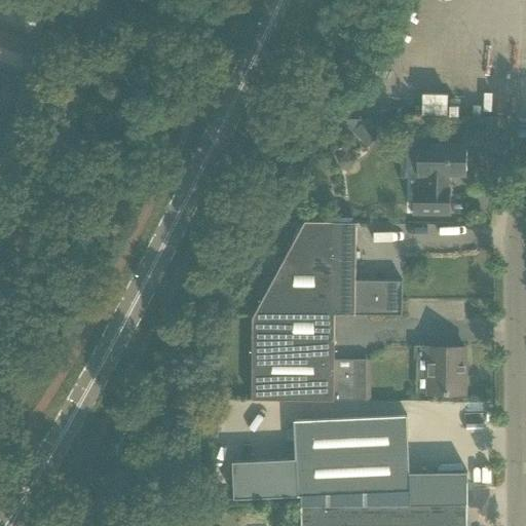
[(525,43),(512,44),(513,74),(525,73),(525,43)]
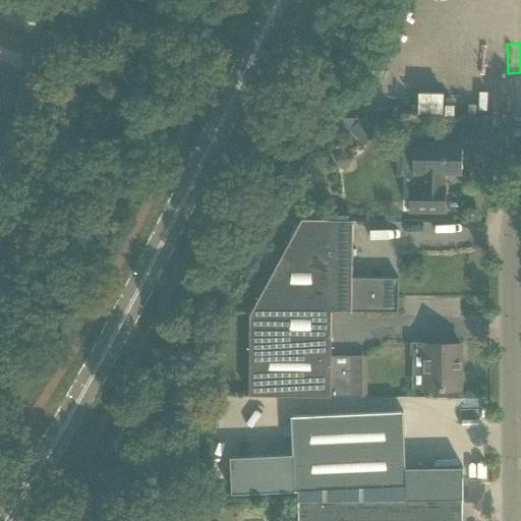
[(0,99),(4,90),(10,92),(15,78),(0,72),(0,99)]
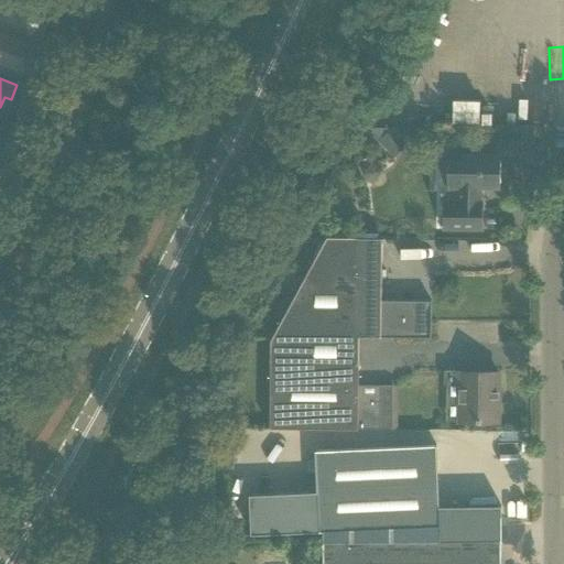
[(394,127),(378,142),(393,158),(410,143),(394,127)]
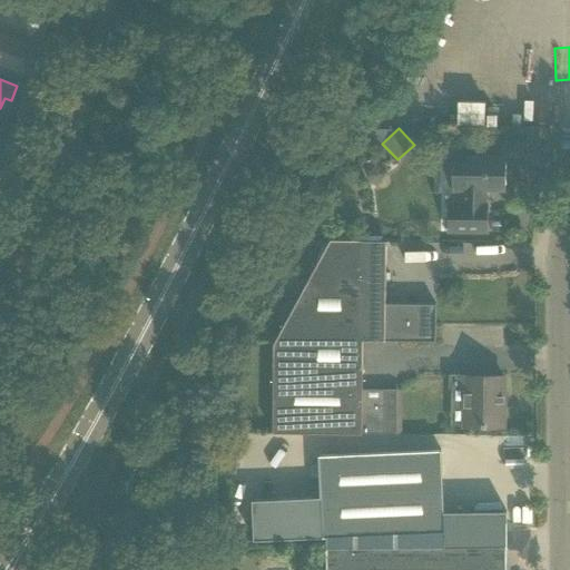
[(505,157),(483,157),(441,156),(440,190),(453,190),(453,203),(448,204),(448,233),(488,233),(489,205),(485,205),(485,190),(505,190),(505,157)]
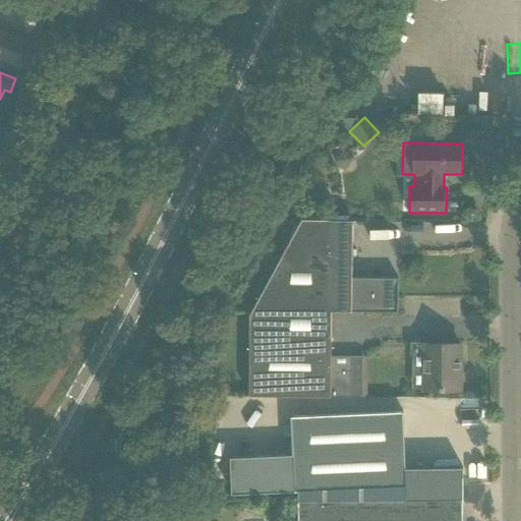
[(265,269),(253,291),(263,296),(255,310),(299,311),(332,311),(352,311),(398,312),(398,278),(352,278),(353,220),(333,220),(303,220),(275,274),(265,269)]
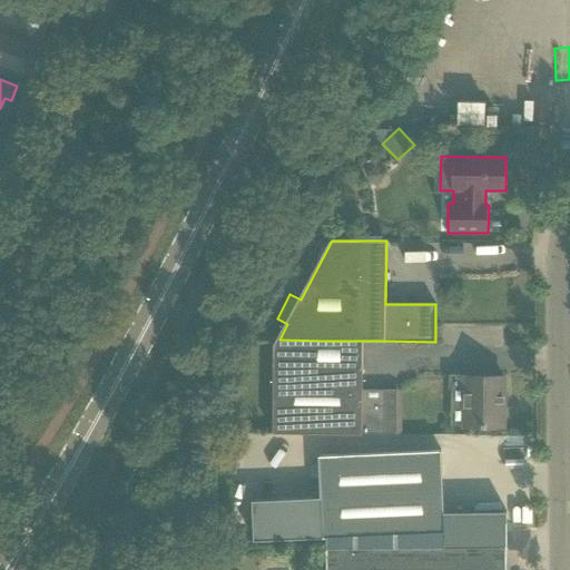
[(363,400),(363,367),(274,366),(273,433),(384,434),(384,400),(363,400)]
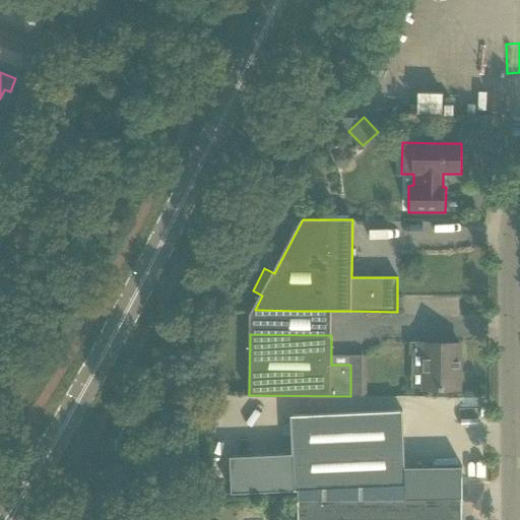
[(417,354),(425,354),(425,389),(459,389),(460,344),(417,343),(417,354)]
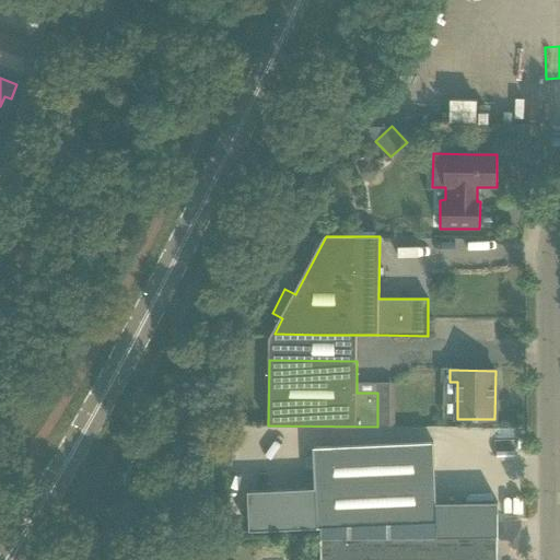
[(315,489),(247,492),(249,532),(321,528),(438,523),(436,503),(434,442),(313,447),(315,489)]
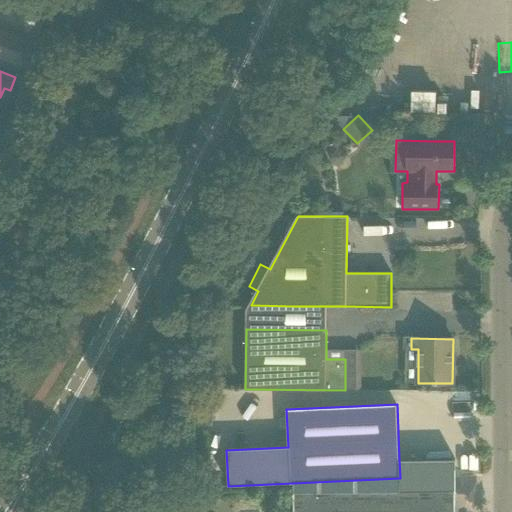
[(400,478),(293,483),(293,491),(292,511),(455,511),(455,510),(455,493),(455,489),(455,460),(399,460),(400,478)]
